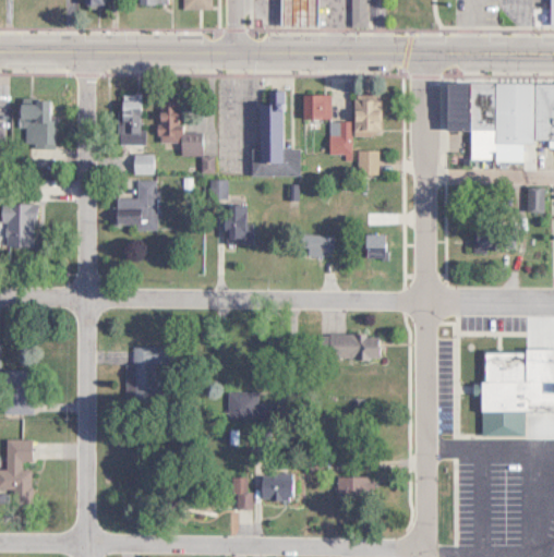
[(212,0),(183,0),(183,9),(213,9),(212,0)]
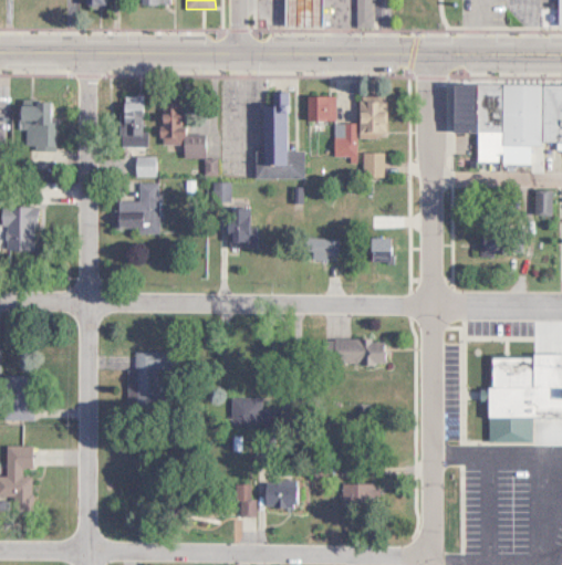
[(322,27),(322,0),(285,0),(285,27),(322,27)]
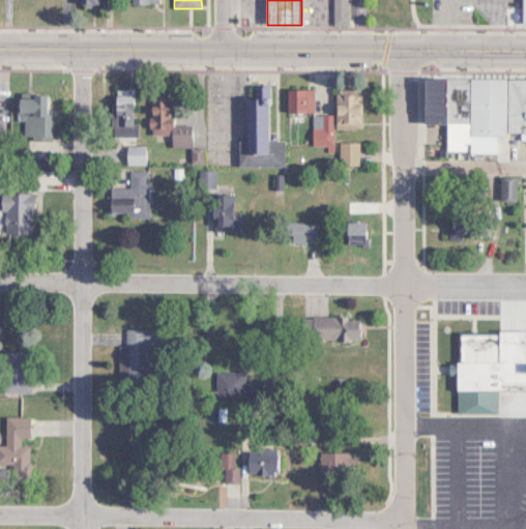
[(334,0),(335,26),(350,26),(349,0),(334,0)]
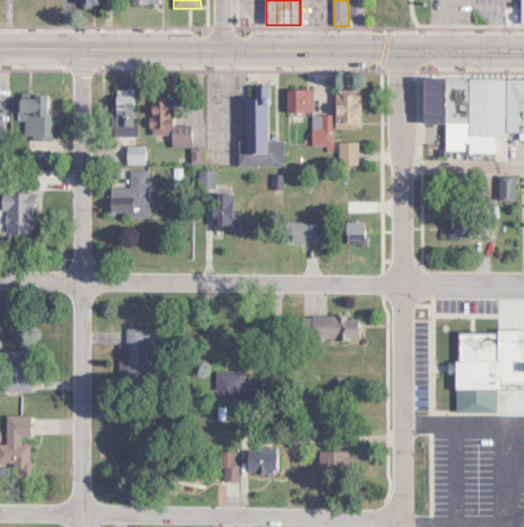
[(523,79),(423,79),(423,124),(469,124),(469,135),(523,135),(523,79)]
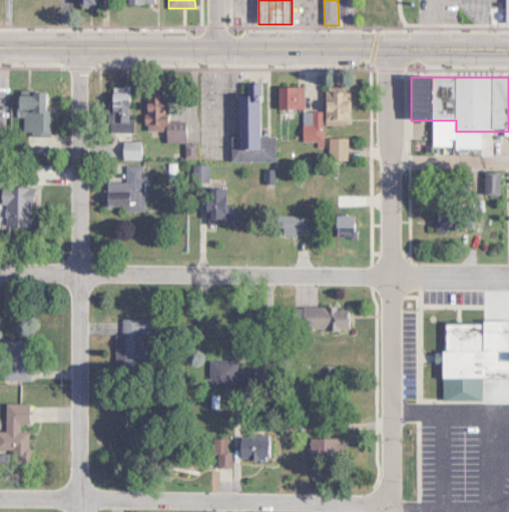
[(279,87),(279,109),(306,109),(306,87),(279,87)]
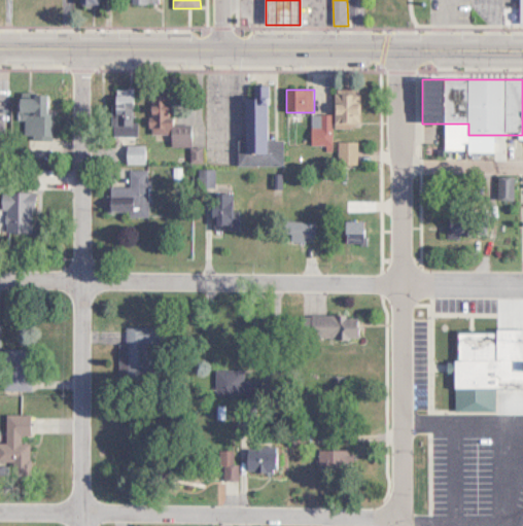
[(134,91),(114,91),(113,137),(138,137),(138,124),(134,124),(134,91)]
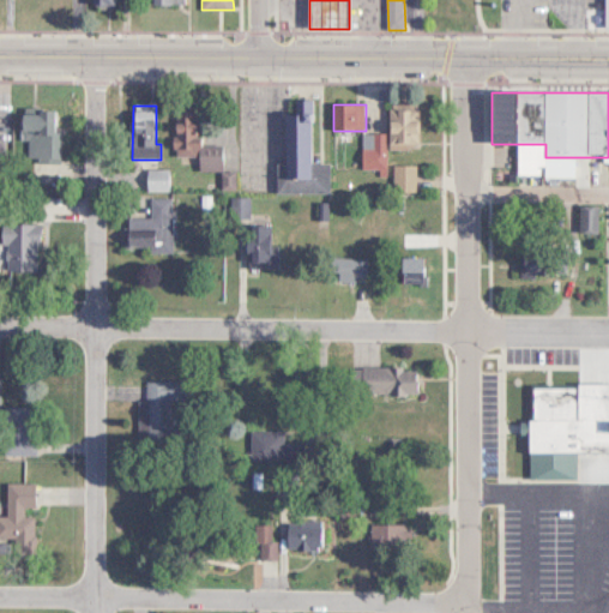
[(421,146),(421,107),(390,107),(390,146),(421,146)]
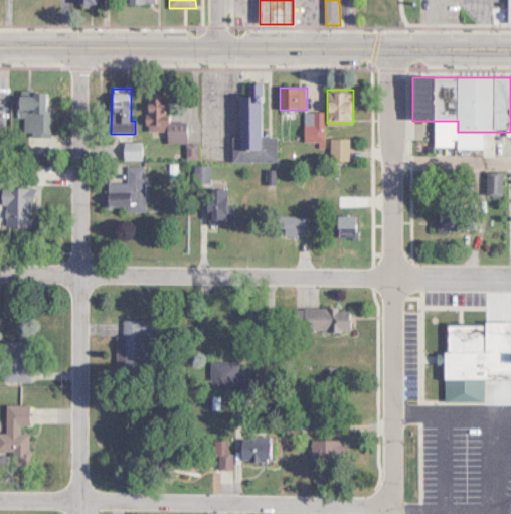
[(17,119),(23,119),(23,136),(50,137),(50,111),(46,111),(46,93),(17,93),(17,119)]
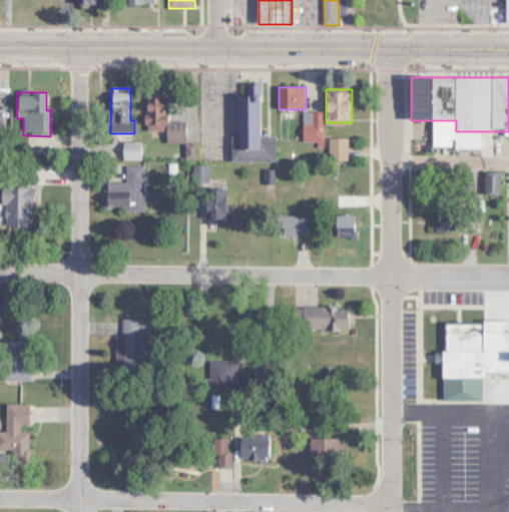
[(147,131),(167,131),(167,144),(187,144),(187,121),(166,121),(166,94),(147,94),(147,131)]
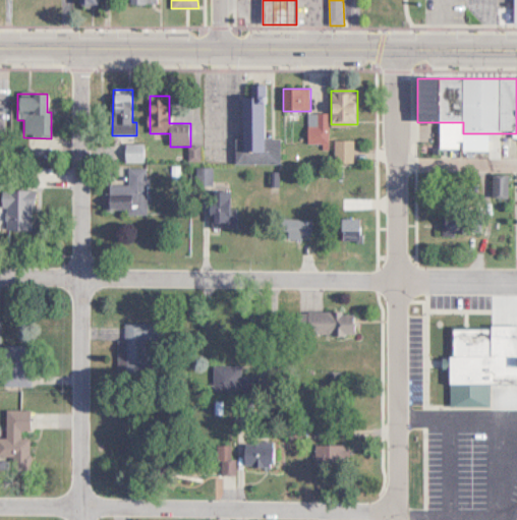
[(236,166),(281,165),(281,140),(266,140),(266,98),(243,98),(243,141),(236,141),(236,166)]
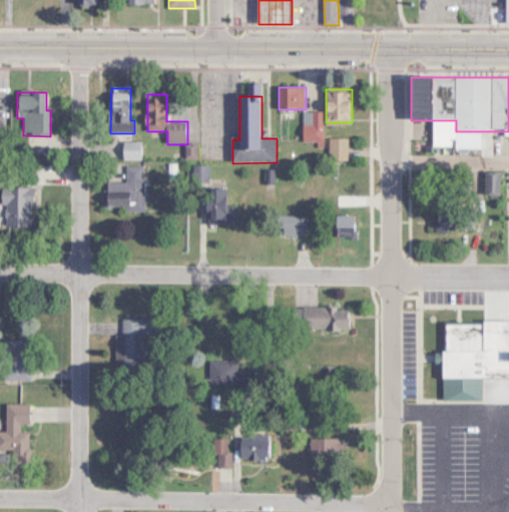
[(325,112),(304,112),(304,145),(325,145),(325,112)]
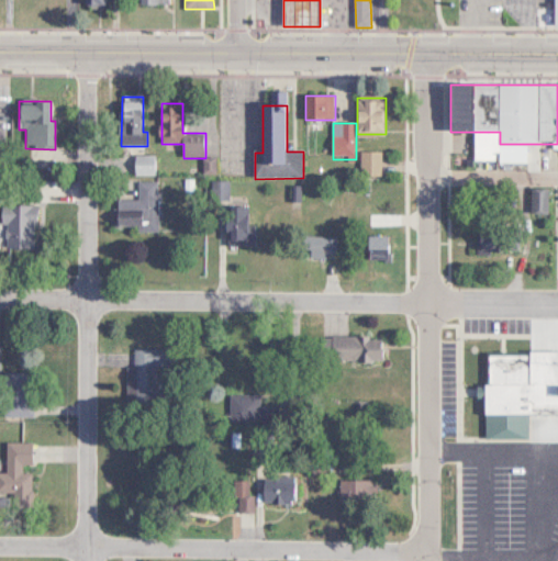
[(155,174),(155,156),(136,157),(137,166),(146,166),(147,174),(155,174)]
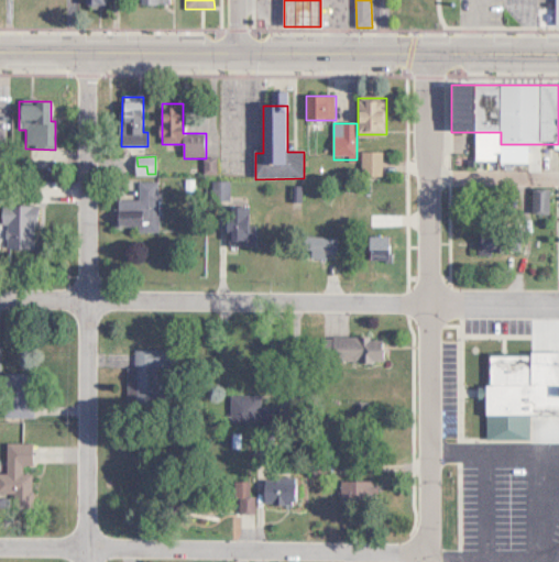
[(138,231),(160,231),(159,182),(140,182),(140,200),(116,200),(116,228),(138,227),(138,231)]
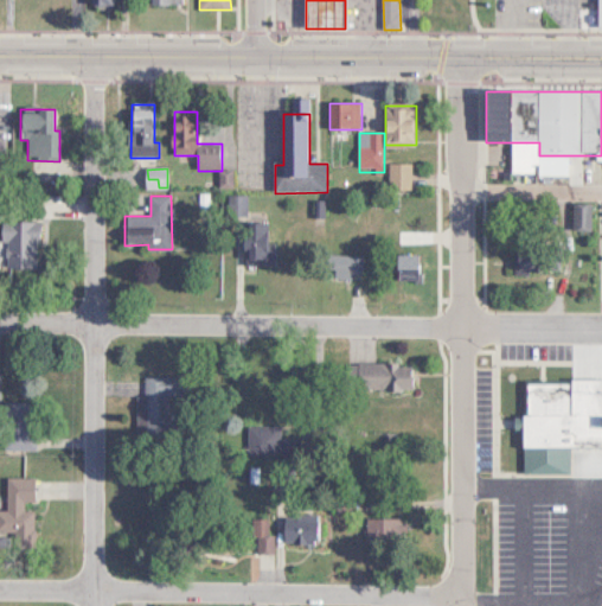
[(574,231),(593,231),(593,203),(574,203),(574,231)]
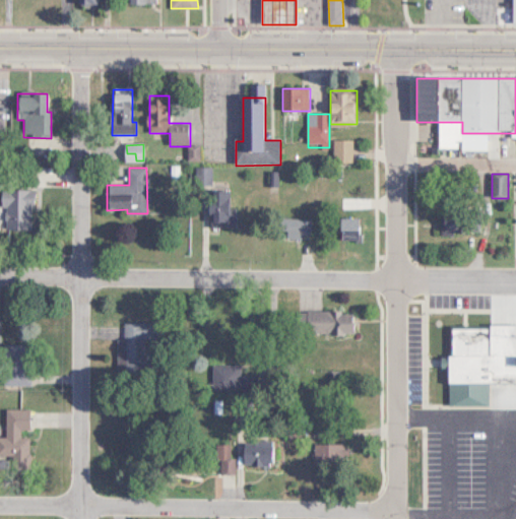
[(231,185),(210,185),(210,229),(238,229),(238,209),(231,209),(231,185)]
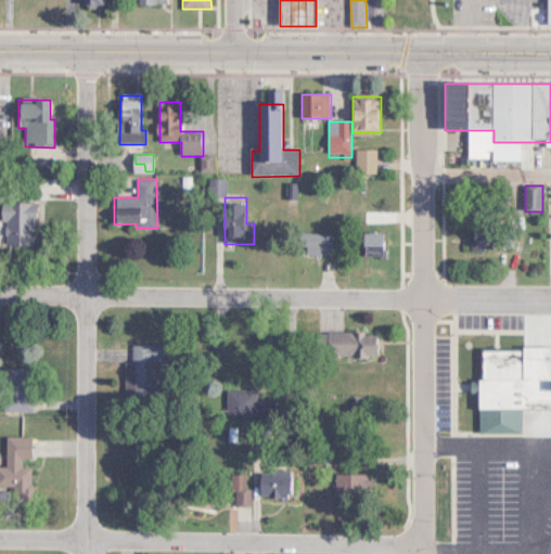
[(2,203),(2,247),(37,247),(37,203),(2,203)]
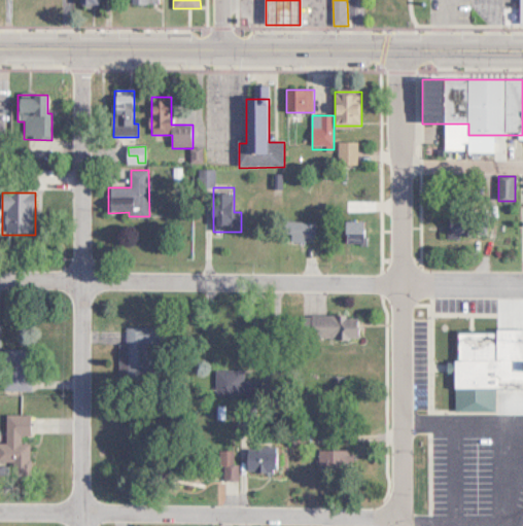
[(368,244),(368,220),(340,219),(340,244),(368,244)]
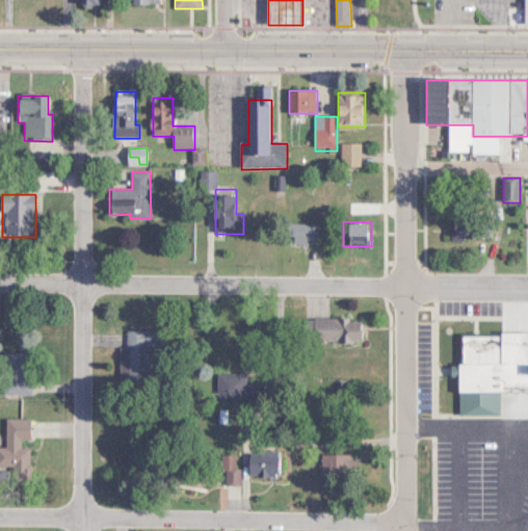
[(475,238),(472,223),(454,228),(457,242),(475,238)]
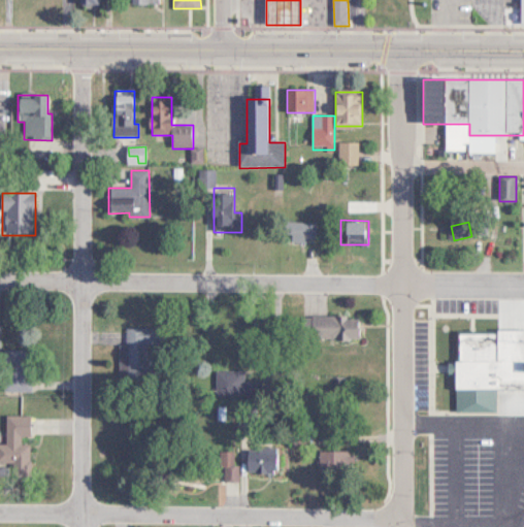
[(316,223),(288,223),(288,243),(316,243),(316,223)]
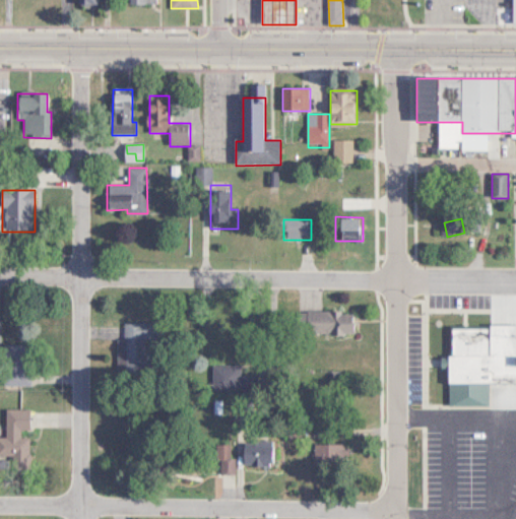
[(355,335),(355,312),(308,312),(308,335),(355,335)]
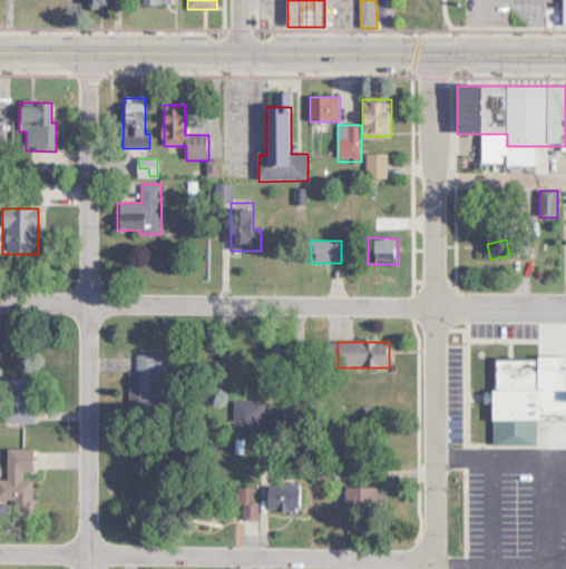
[(138,408),(162,408),(162,373),(172,373),(172,354),(137,354),(138,408)]
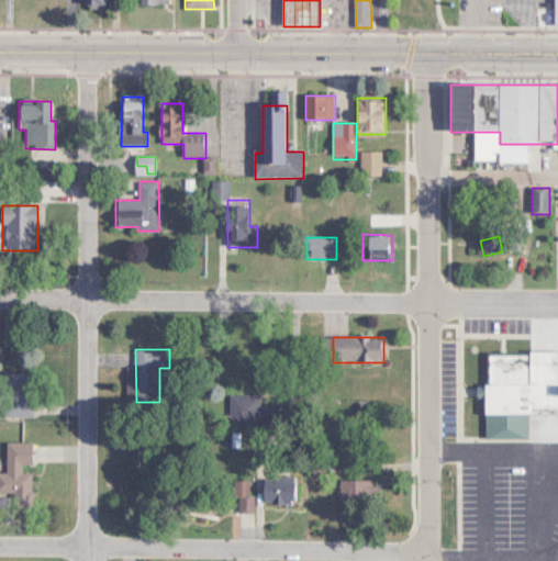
[(557,354),(487,354),(487,439),(529,439),(529,415),(557,415),(557,354)]
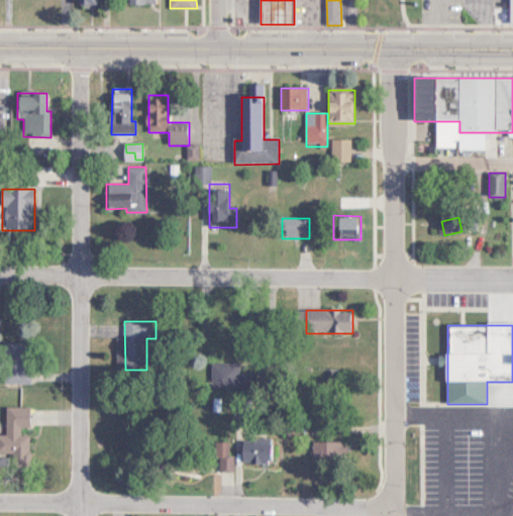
[(32,383),(31,342),(7,343),(8,384),(32,383)]
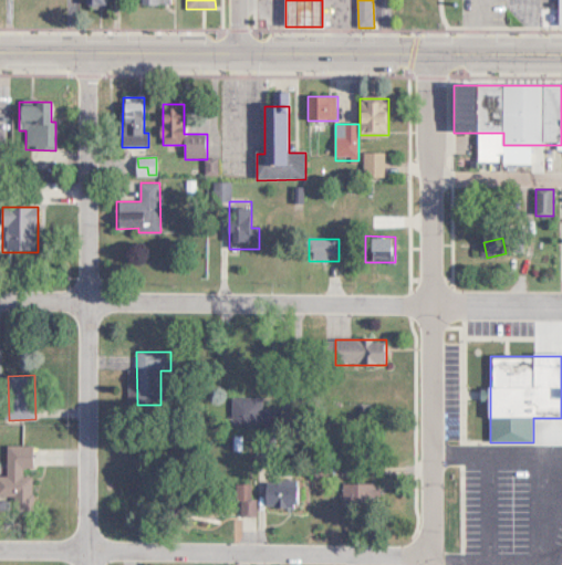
[(235,426),(262,426),(262,398),(235,398),(235,426)]
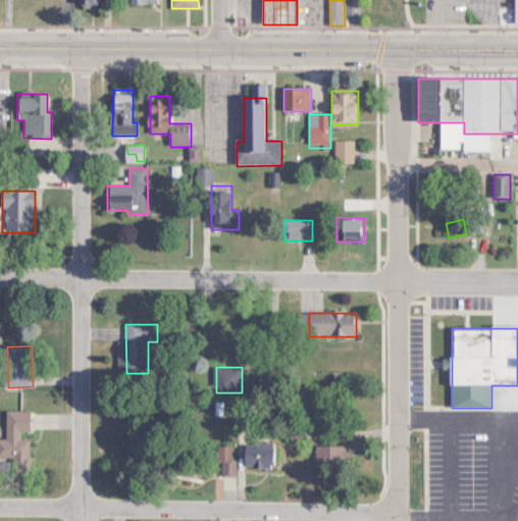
[(32,411),(7,411),(7,439),(0,439),(0,462),(30,463),(31,434),(32,434),(32,411)]
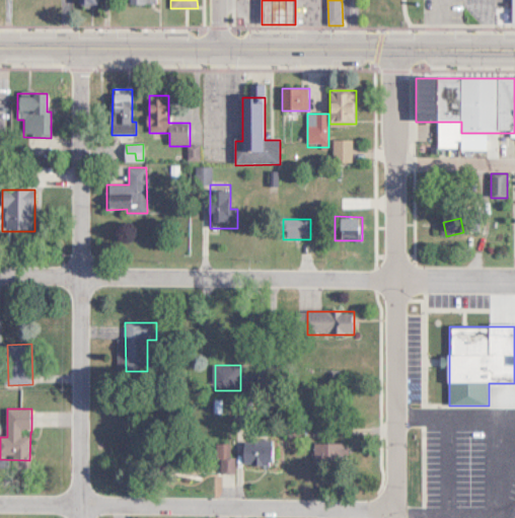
[(243,444),(244,467),(279,466),(278,443),(243,444)]
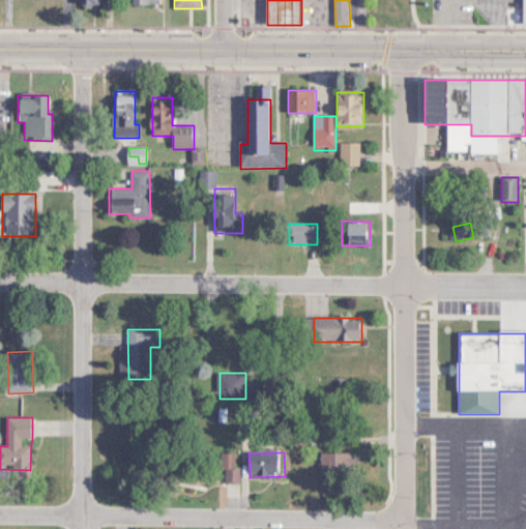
[(239,453),(222,453),(222,483),(239,483),(239,453)]
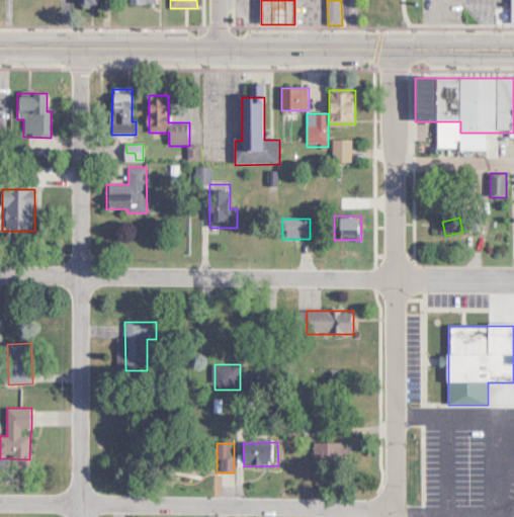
[(313,444),(313,474),(345,474),(345,444),(313,444)]
